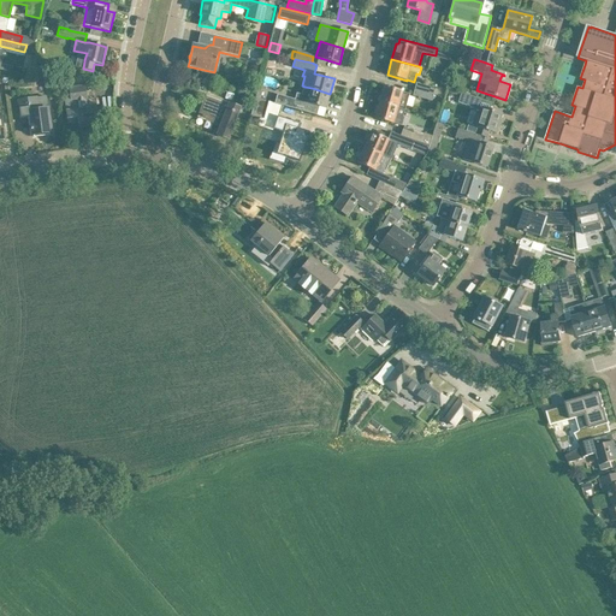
[(434,89),(431,89),(431,87),(418,82),(415,89),(434,94),(433,95),(440,96),(442,90),(436,89),(434,89)]
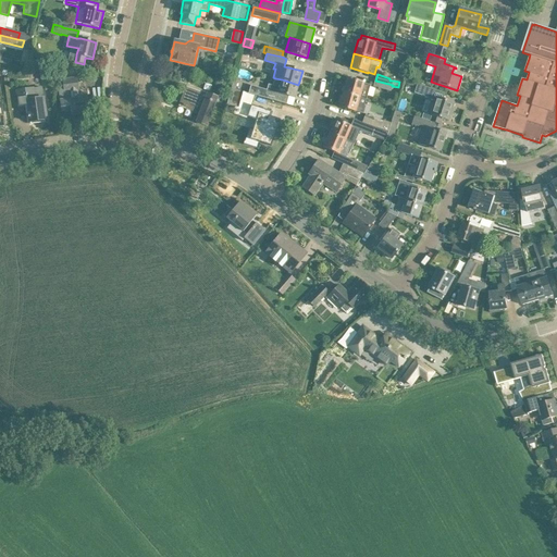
[(255,76),(252,82),(264,87),(267,81),(255,76)]
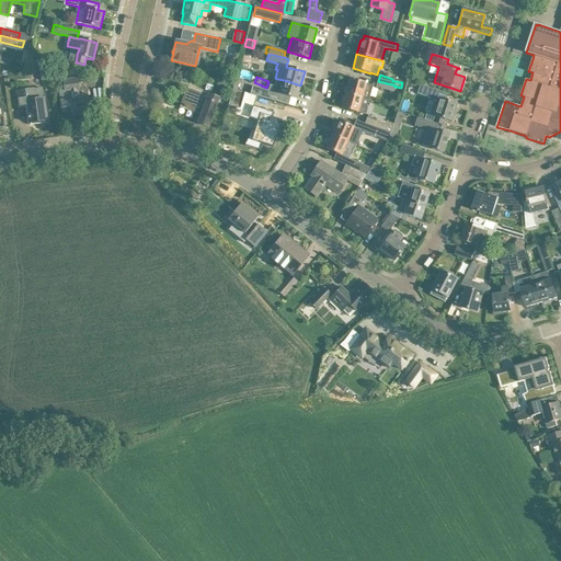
[(79,91),(77,78),(64,80),(65,91),(59,91),(63,113),(71,112),(72,117),(90,115),(88,99),(79,100),(78,91),(79,91)]
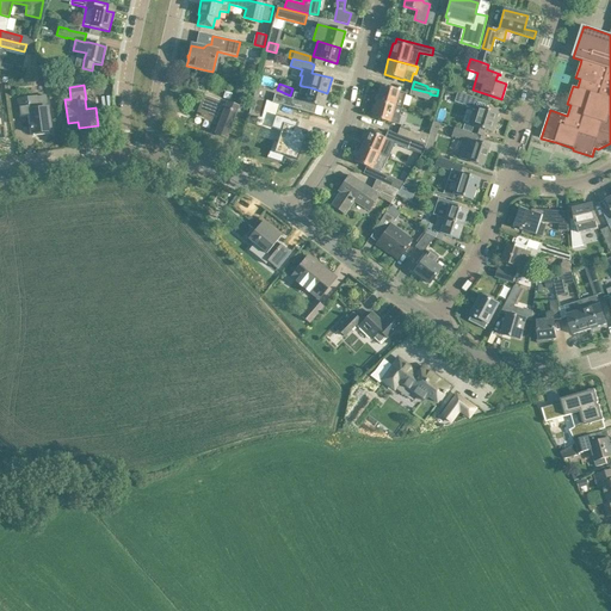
[(283,97),(281,105),(295,109),(314,113),(316,106),(323,107),(327,93),(309,87),(302,86),(300,94),(295,93),(292,99),(283,97)]
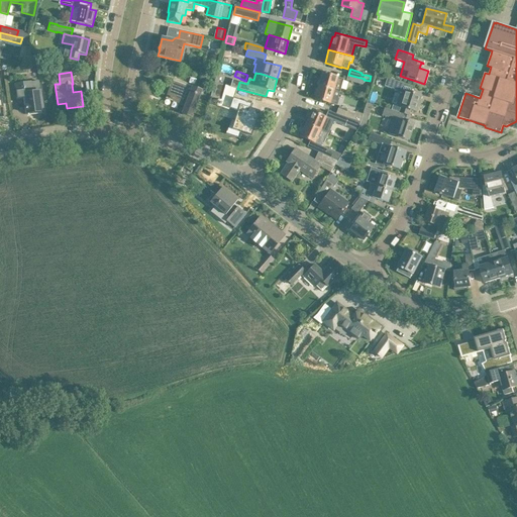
[(343,79),(337,78),(327,75),(327,74),(325,73),(324,74),(322,73),(318,86),(339,92),(343,79)]
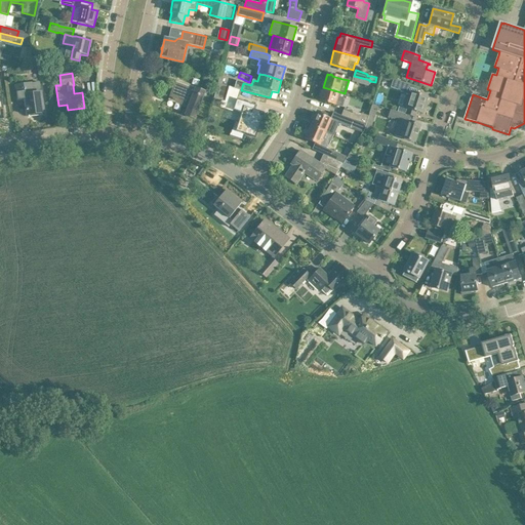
[(370,80),(354,76),(352,81),(364,85),(368,86),(369,81),(370,80)]
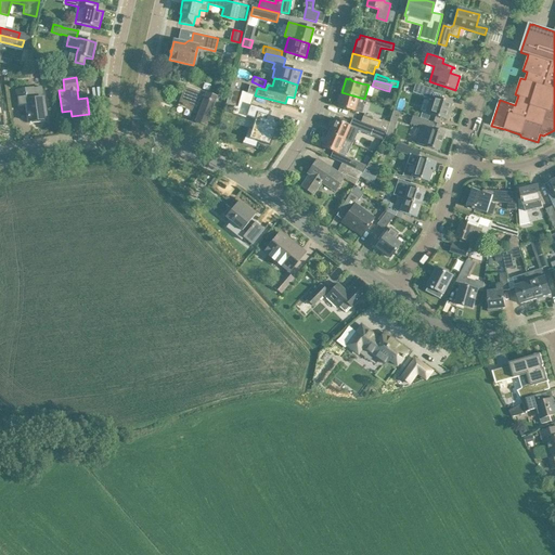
[(415,85),(413,92),(424,97),(418,112),(422,113),(420,119),(439,125),(441,118),(446,120),(451,103),(440,100),(442,92),(415,85)]
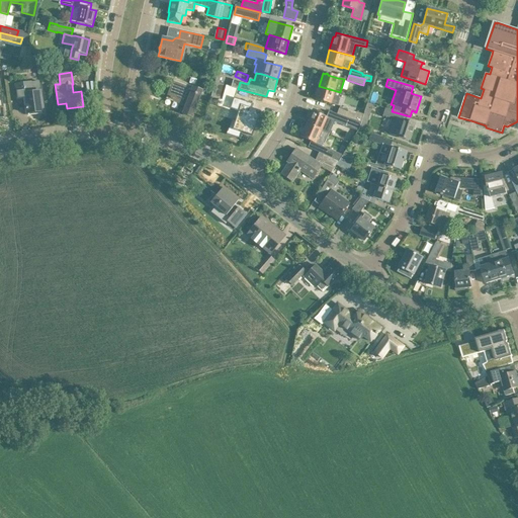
[(173,80),(166,99),(167,97),(186,104),(183,113),(191,117),(193,113),(198,99),(201,91),(173,80)]
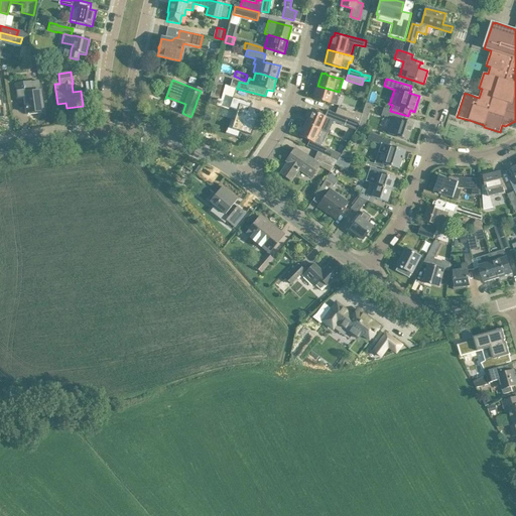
[(38,82),(30,83),(15,85),(17,99),(24,98),(26,113),(42,111),(38,82)]
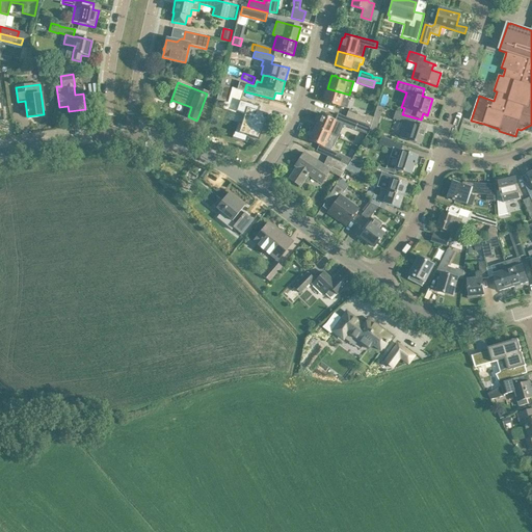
[(221,85),(217,97),(229,100),(232,87),(224,85),(221,85)]
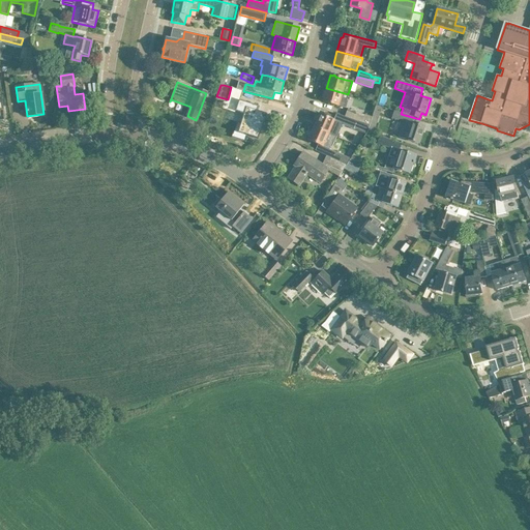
[(347,100),(348,94),(326,88),(322,101),(339,107),(339,106),(346,108),(348,101),(347,100)]
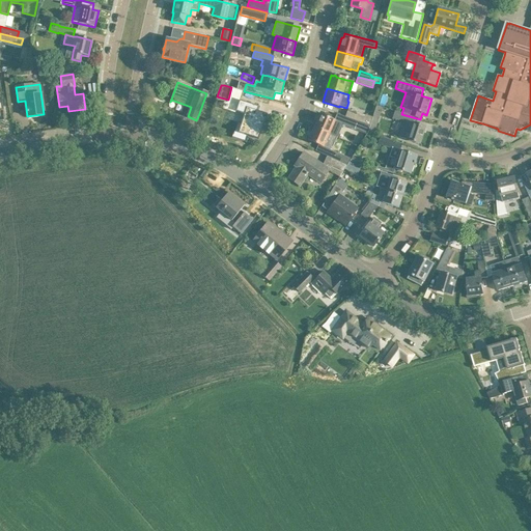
[(232,137),(232,138),(247,142),(249,136),(258,139),(262,127),(267,115),(257,112),(258,107),(240,101),(235,112),(245,115),(243,119),(242,123),(238,122),(232,137)]
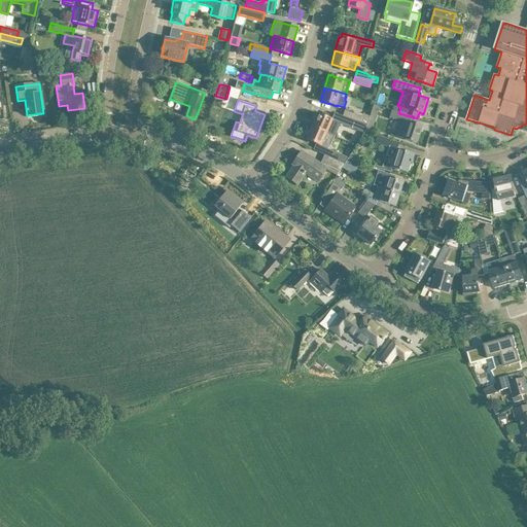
[(345,110),(343,117),(352,120),(355,114),(345,110)]
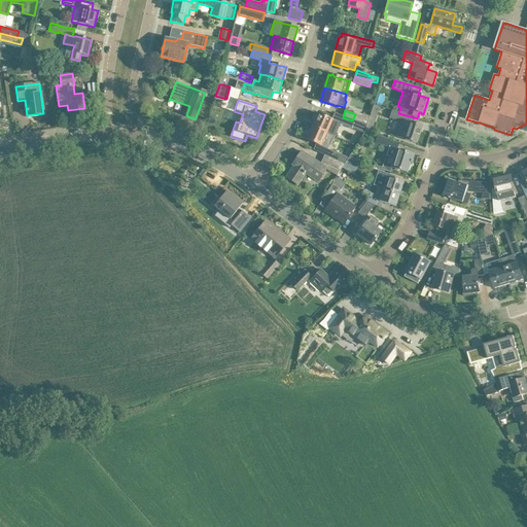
[(419,119),(417,118),(398,113),(391,111),(389,118),(400,121),(395,136),(417,143),(422,127),(417,125),(419,119)]
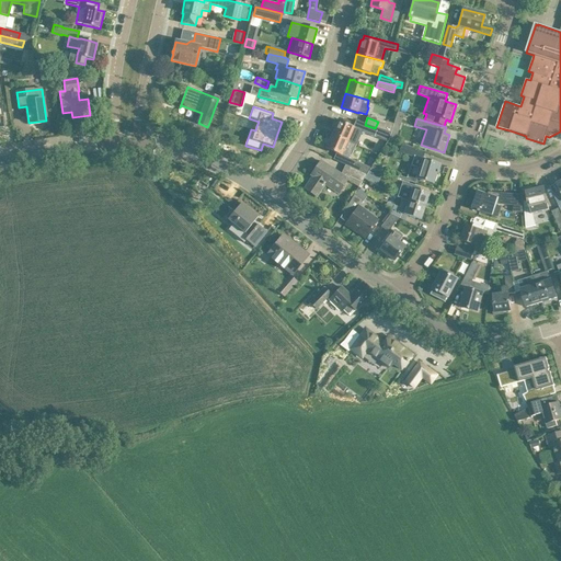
[(338,121),(331,135),(347,141),(353,145),(355,146),(356,146),(362,133),(375,138),(378,129),(375,128),(365,125),(356,122),(353,128),(338,121)]
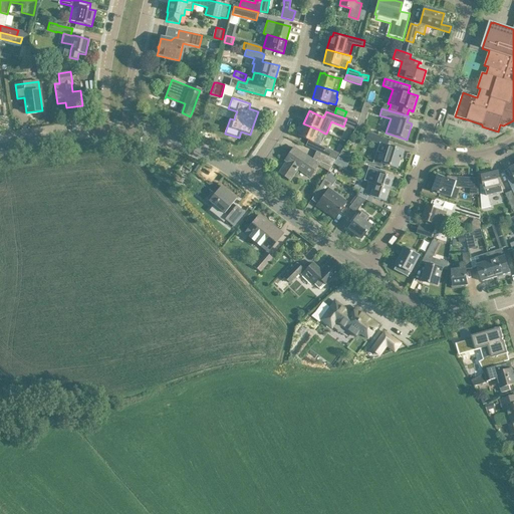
[(351,119),(351,120),(357,122),(360,114),(354,112),(353,114),(351,119)]
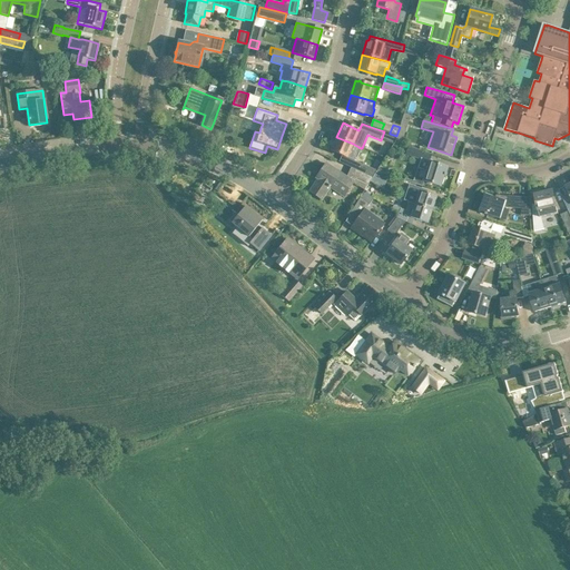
[(336,137),(331,150),(347,158),(347,157),(355,160),(357,154),(359,154),(361,148),(359,147),(353,144),(336,137)]
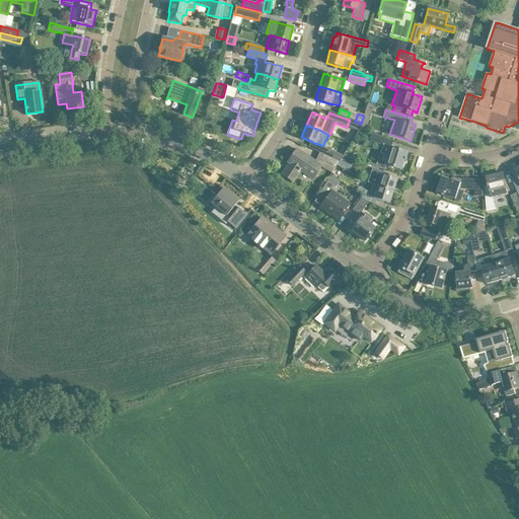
[(393,141),(385,138),(371,134),(369,140),(383,145),(380,153),(385,155),(388,156),(385,164),(400,169),(403,160),(405,161),(406,159),(403,158),(405,153),(408,153),(391,147),(393,141)]
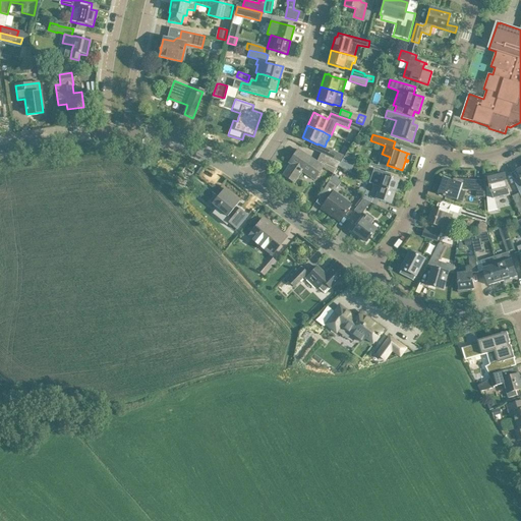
[(291,164),(283,175),(294,182),(301,171),(314,179),(323,167),(325,164),(336,170),(340,163),(335,160),(334,160),(323,155),(324,155),(321,153),(316,162),(297,150),(289,163),(291,164)]
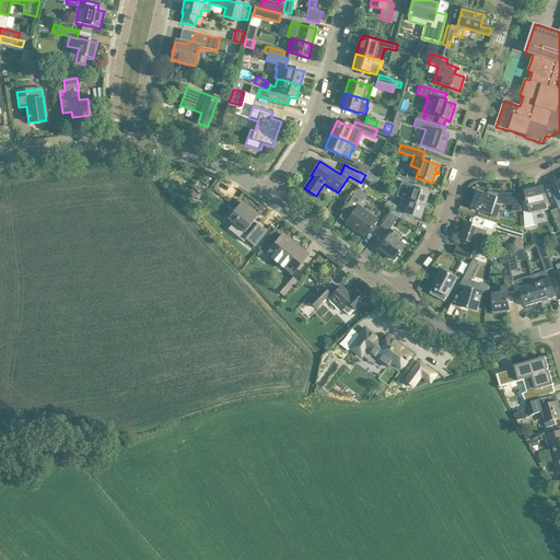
[(350,161),(348,166),(347,166),(359,172),(360,172),(362,166),(350,161)]
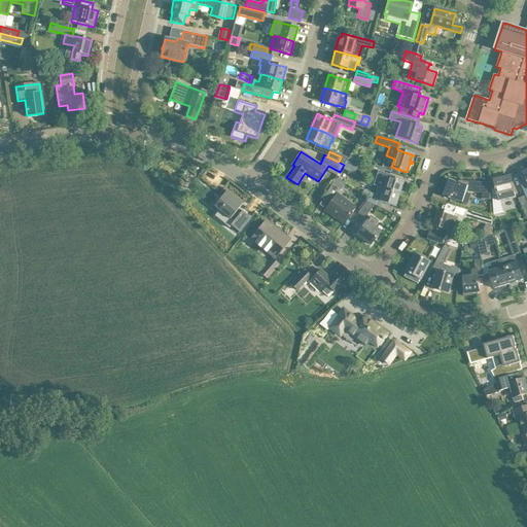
[(353,174),(357,162),(348,160),(342,168),(353,174)]
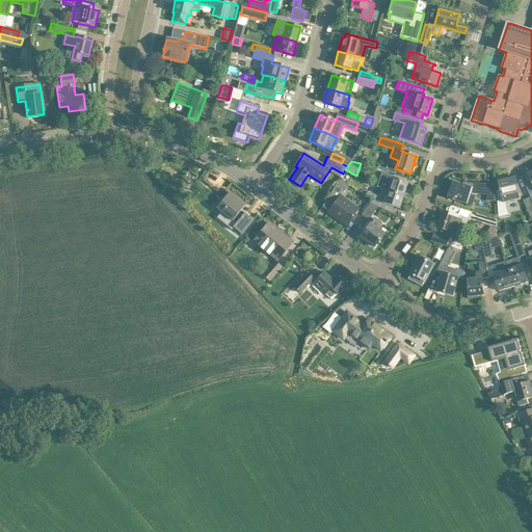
[(403,196),(407,184),(398,181),(399,178),(382,173),(377,188),(381,189),(387,191),(403,196)]
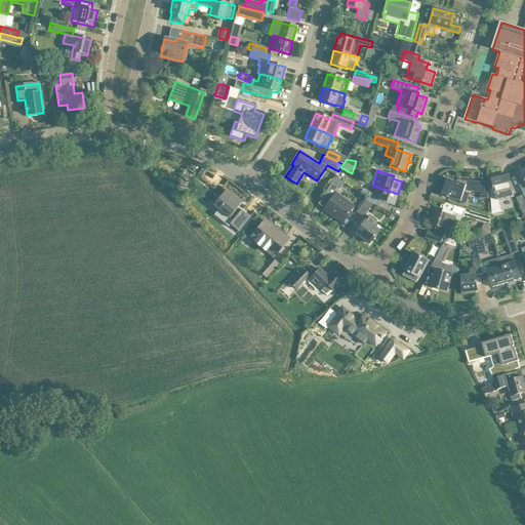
[(492,179),(496,195),(497,202),(515,198),(509,175),(492,179)]
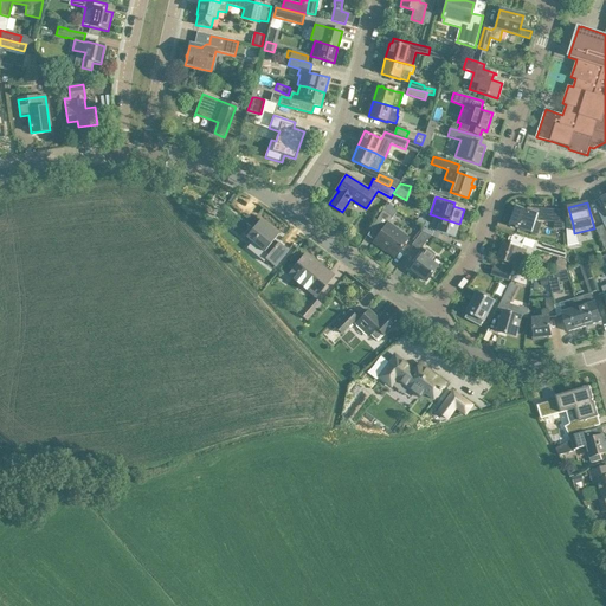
[(516,206),(510,226),(516,227),(516,229),(519,230),(517,234),(528,238),(530,232),(533,233),(537,219),(555,220),(554,229),(565,230),(563,211),(534,208),(533,212),(516,206)]
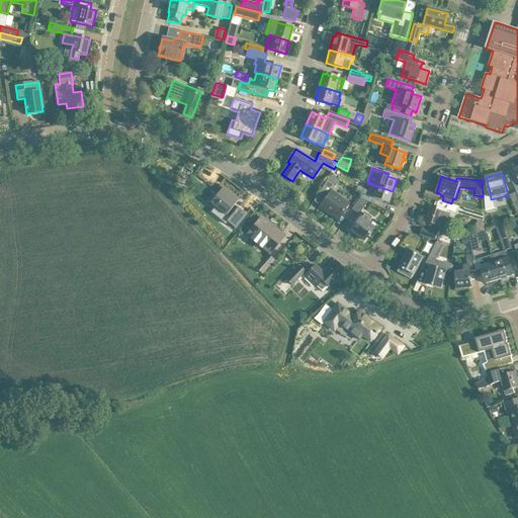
[(326,197),(319,207),(325,211),(327,208),(332,211),(330,214),(337,220),(349,203),(331,191),(335,186),(328,180),(320,192),(326,197)]
